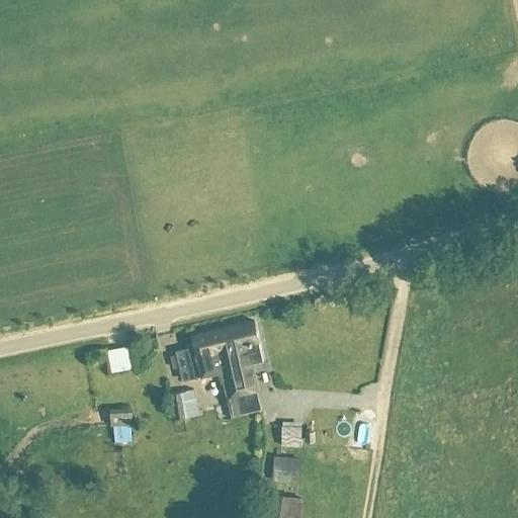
[(263,362),(253,322),(223,328),(228,349),(217,351),(221,371),(224,370),(230,398),(257,391),(251,364),(263,362)]
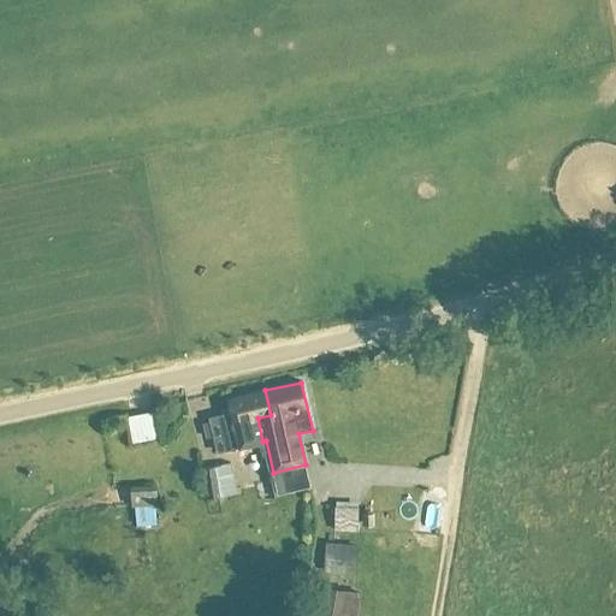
[(262,442),(258,418),(271,415),(265,390),(229,398),(232,410),(209,416),(218,451),(262,442)]
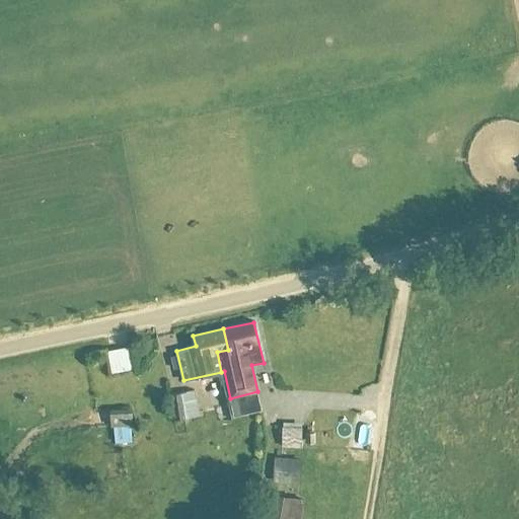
[(126,346),(102,350),(106,374),(130,370),(126,346)]
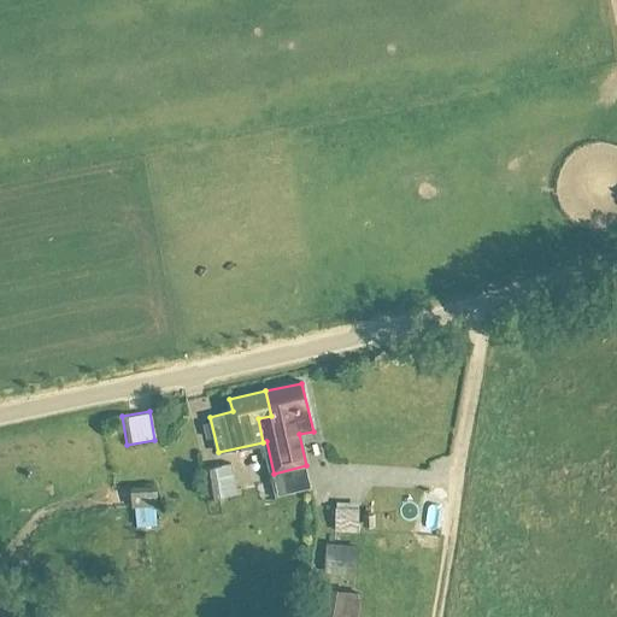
[(239,494),(233,464),(204,469),(210,499),(239,494)]
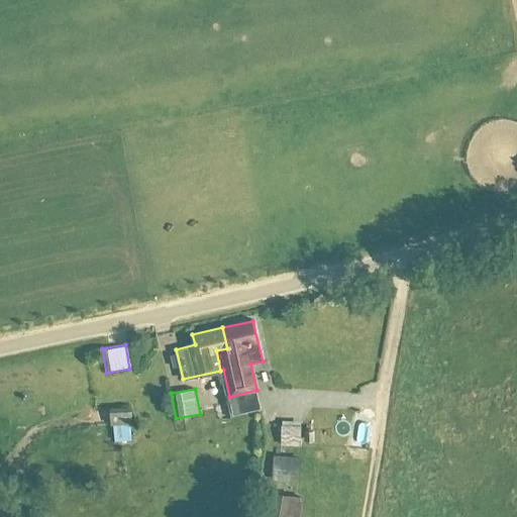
[(131,406),(110,407),(111,424),(132,423),(131,406)]
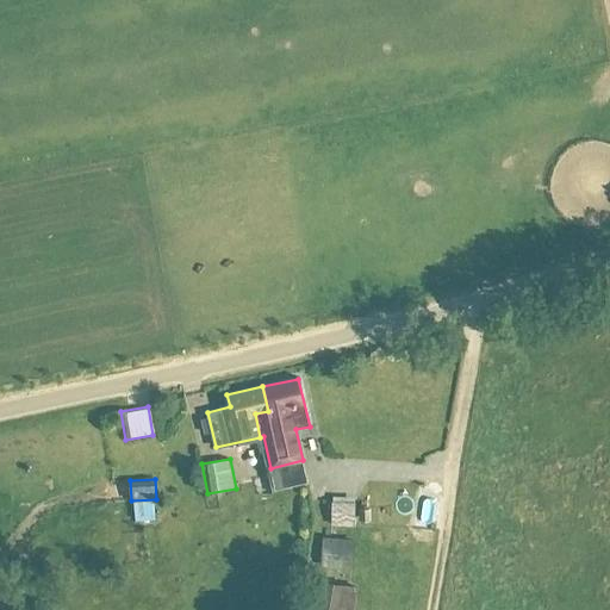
[(332,499),(332,518),(355,518),(355,499),(332,499)]
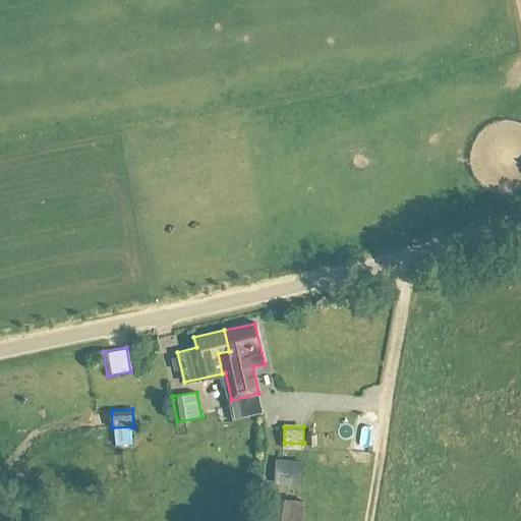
[(303,460),(276,458),(274,483),(301,485),(303,460)]
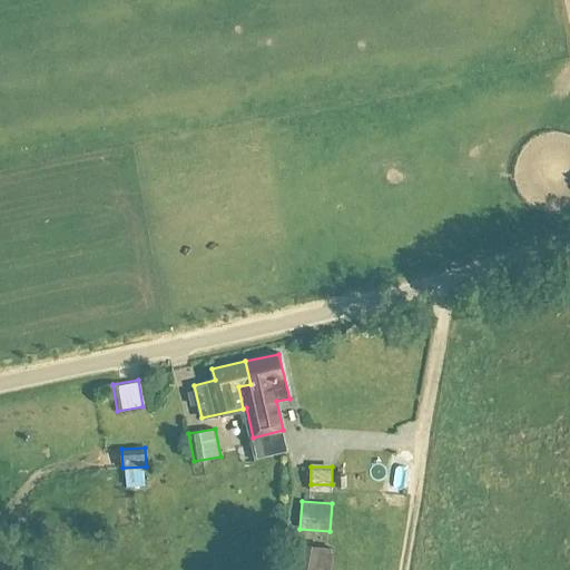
[(331,569),(335,548),(290,539),(284,569),(331,569)]
